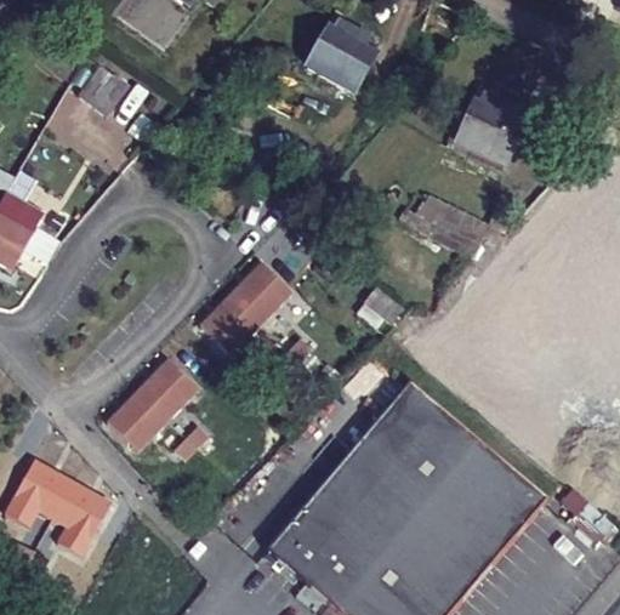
[(180,0),(197,13),(206,0),(209,0),(223,11),(232,0),(180,0)]
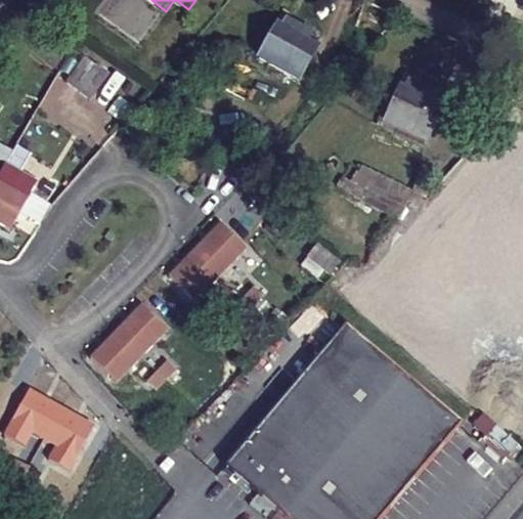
[(288,15),(282,25),(278,24),(262,55),(300,77),(317,44),(308,39),(313,29),(288,15)]
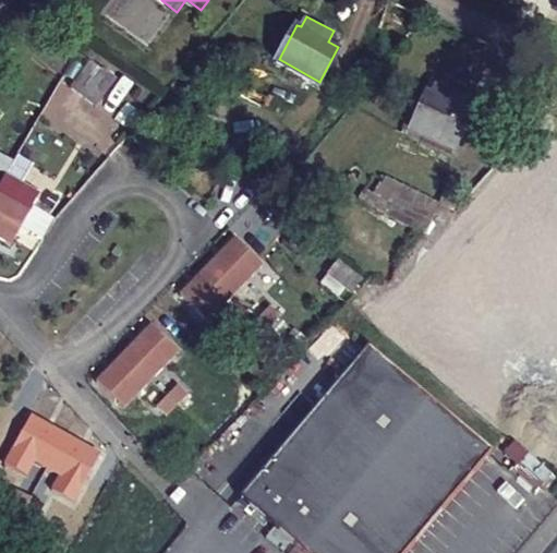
[(91,55),(69,82),(96,104),(118,76),(91,55)]
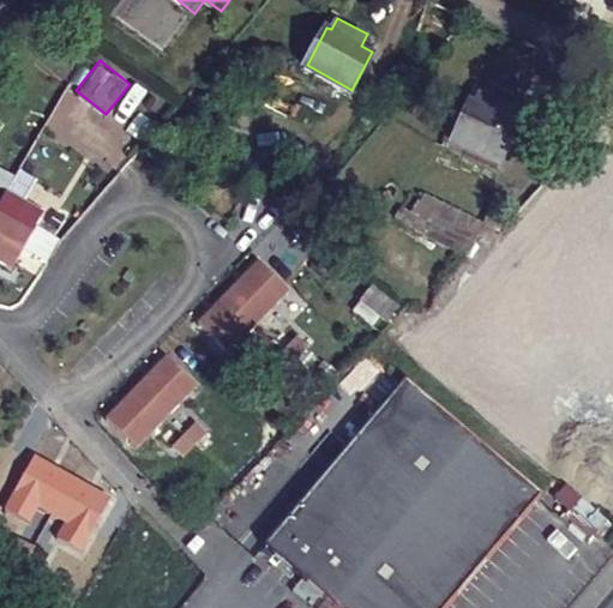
[(481,85),(475,96),(472,94),(454,132),(502,152),(518,114),(506,109),(512,98),(481,85)]
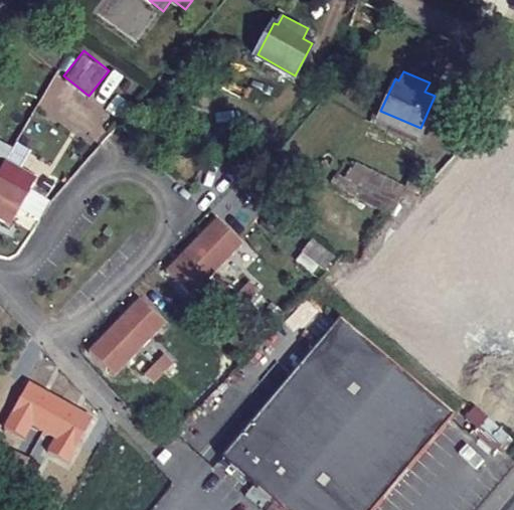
[(208,147),(230,162),(246,139),(222,125),(208,147)]
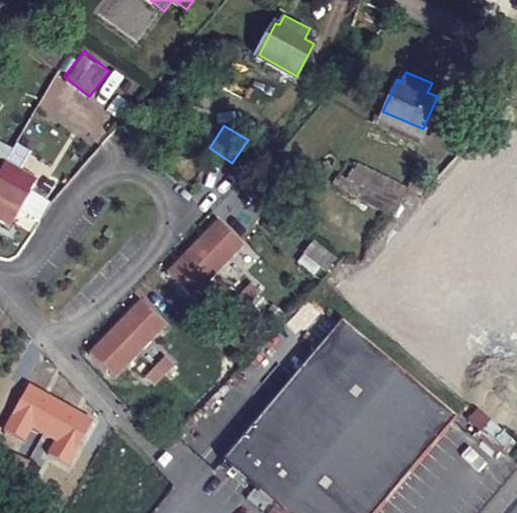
[(0,155),(6,159),(13,148),(0,141),(0,155)]
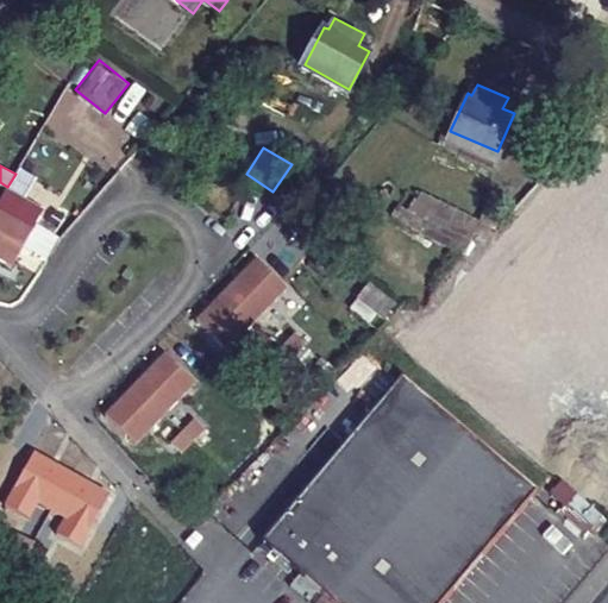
[(24,243),(46,256),(60,232),(36,219),(43,206),(7,187),(0,199),(0,257),(12,264),(24,243)]
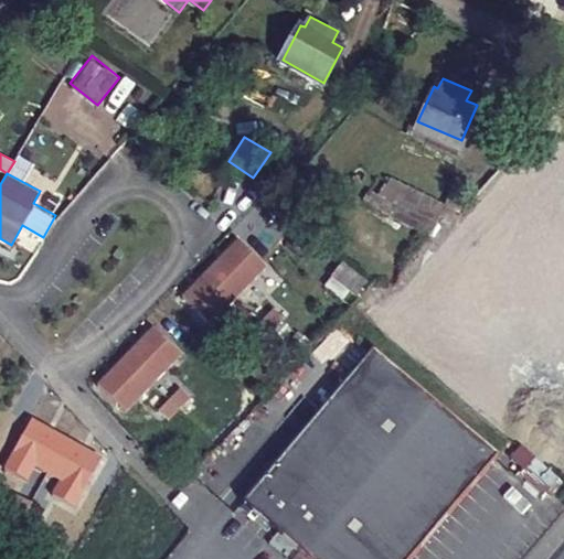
[(210,266),(240,294),(267,266),(238,237),(210,266)]
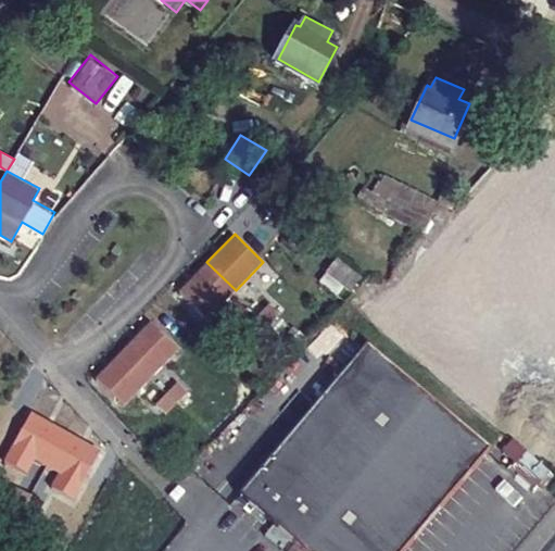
[(207,317),(236,290),(206,262),(179,289),(207,317)]
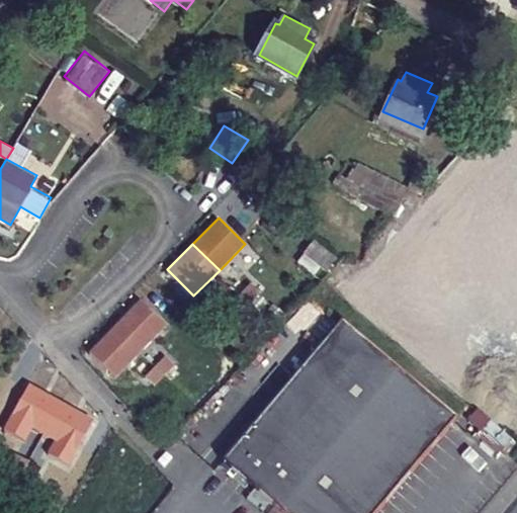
[(139,298),(113,325),(140,350),(165,324),(139,298)]
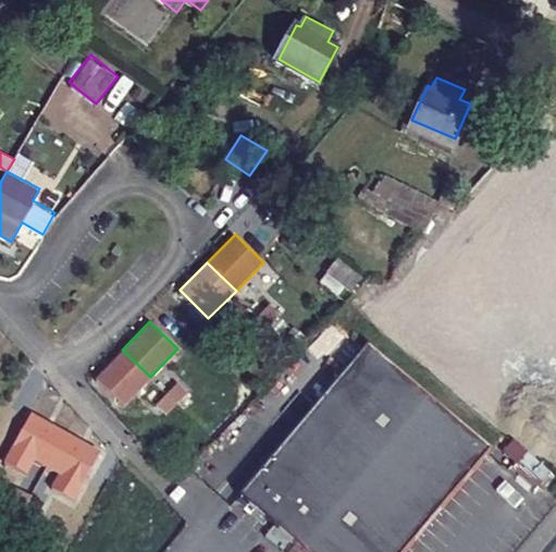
[(311,551),(400,551),(492,445),(368,340),(239,491),(311,551)]
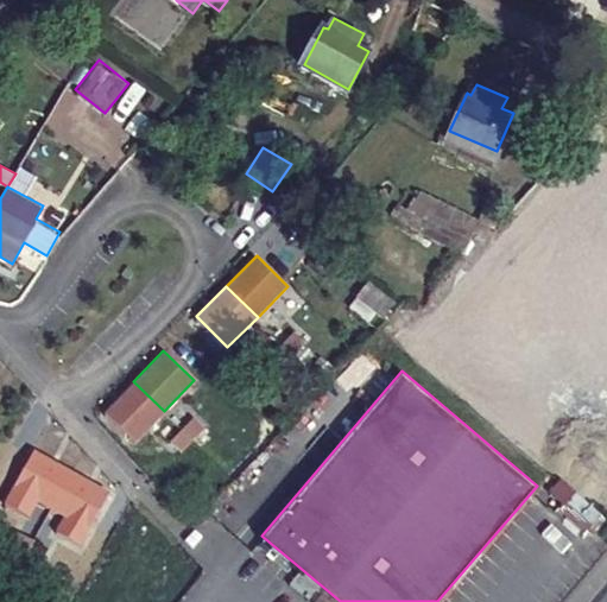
[(164,411),(133,381),(105,411),(118,425),(112,431),(128,447),(133,441),(147,455),(162,439),(149,426),(164,411)]
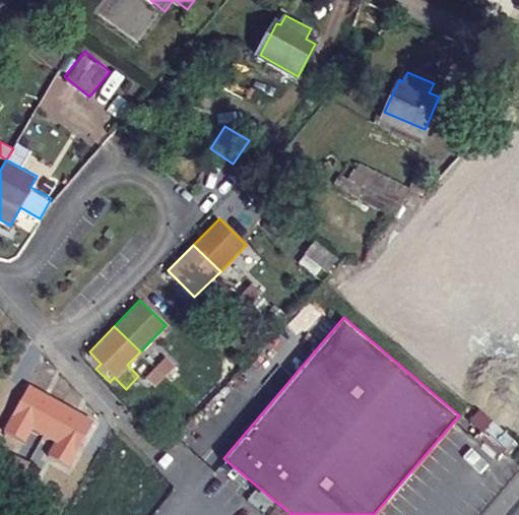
[(42,432),(60,401),(27,383),(10,414),(42,432)]
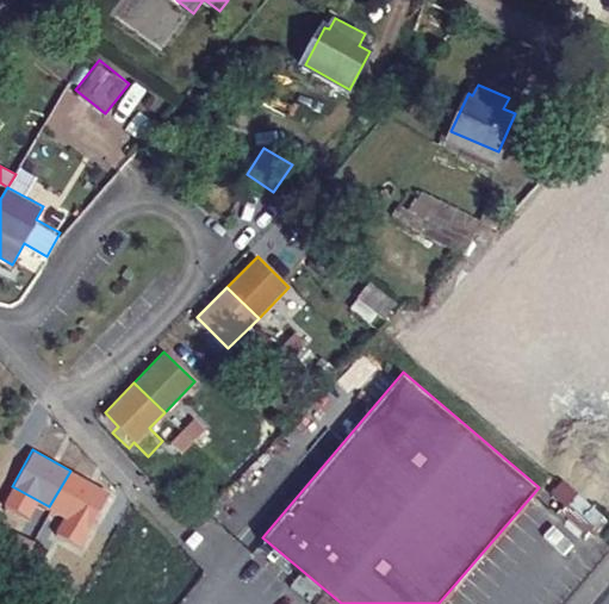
[(79,545),(109,492),(70,471),(49,506),(63,515),(55,530),(79,545)]
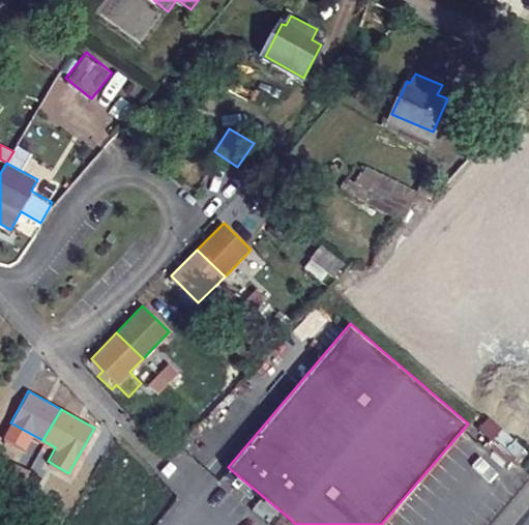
[(501,423),(485,441),(509,463),(526,443),(501,423)]
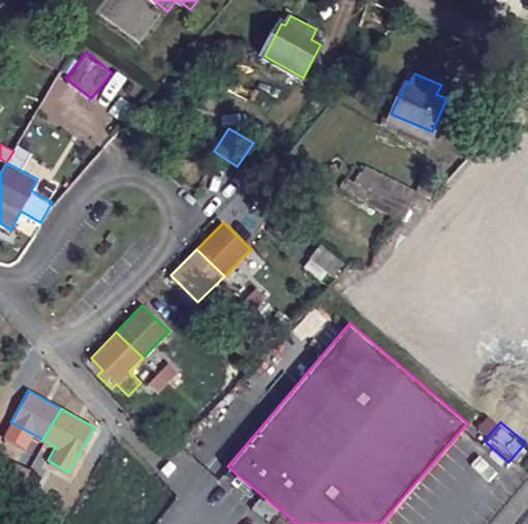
[(7,474),(33,484),(38,471),(12,462),(7,474)]
